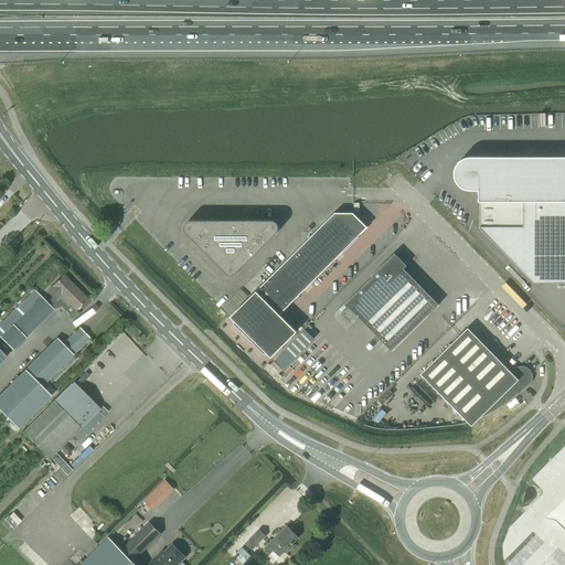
[(454,172),(454,173),(454,176),(454,177),(455,178),(455,180),(456,181),(456,182),(457,183),(458,184),(459,185),(460,187),(461,188),(462,189),(464,189),(465,190),(467,190),(468,191),(469,191),(471,191),(479,191),(479,202),(479,228),(534,283),(564,283),(564,157),(479,157),(471,157),(469,157),(468,158),(467,158),(465,158),(464,159),(462,159),(461,160),(460,161),(459,162),(458,163),(457,164),(456,166),(456,167),(455,168),(455,170),(454,171),(454,172)]
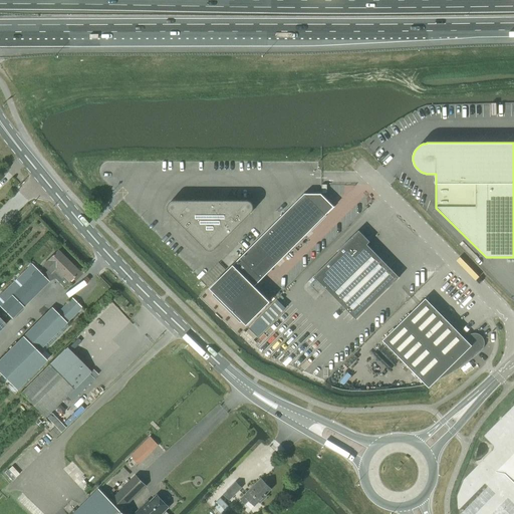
[(254,286),(325,215),(331,209),(331,204),(321,194),(304,194),(209,287),(246,324),(269,301),(254,286)]
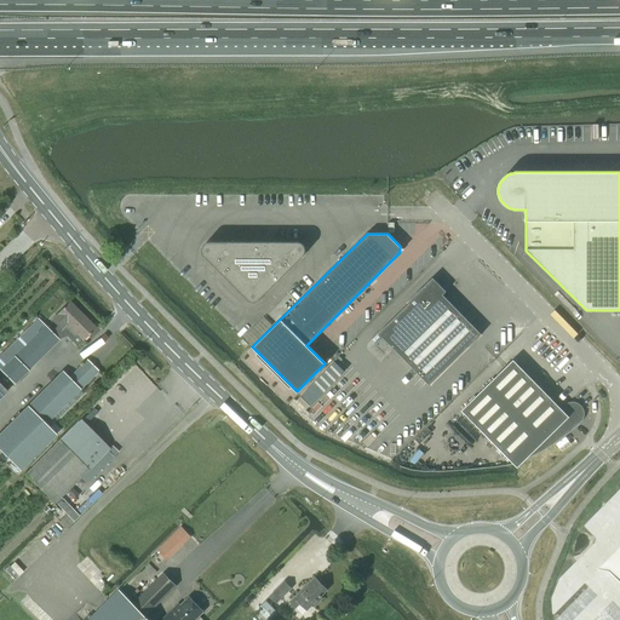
[(205,256),(248,299),(250,300),(251,302),(252,302),(253,302),(254,302),(256,302),(257,302),(258,302),(259,300),(259,299),(304,256),(305,254),(305,253),(306,252),(306,251),(306,248),(305,247),(305,246),(304,245),(303,244),(302,244),(300,242),(299,242),(298,242),(211,242),(210,242),(208,242),(207,242),(206,244),(205,245),(204,245),(204,246),(202,247),(202,250),(202,251),(202,252),(202,253),(204,254),(205,256)]
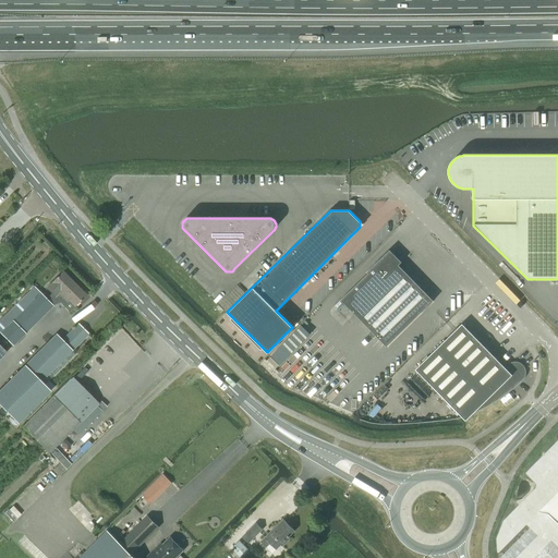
[(368,273),(340,300),(387,347),(434,301),(399,265),(402,263),(389,250),(367,271),(368,273)]
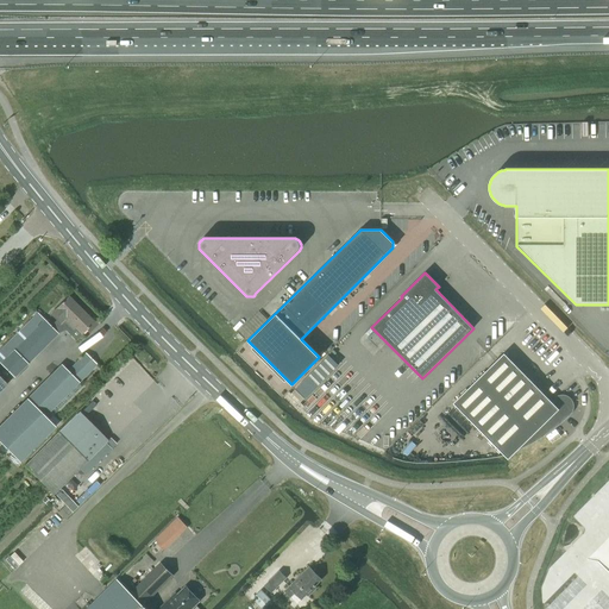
[(82,334),(86,331),(94,322),(68,296),(60,305),(50,314),(61,324),(63,321),(73,331),(75,328),(82,334)]
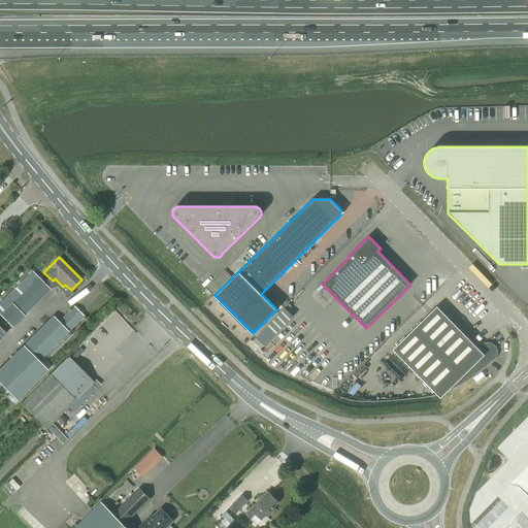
[(0,297),(0,315),(11,327),(50,290),(30,269),(0,297)]
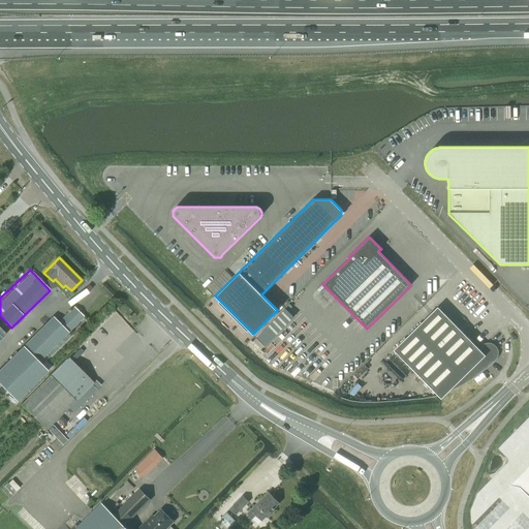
[(209,286),(216,293),(232,278),(225,271),(209,286)]
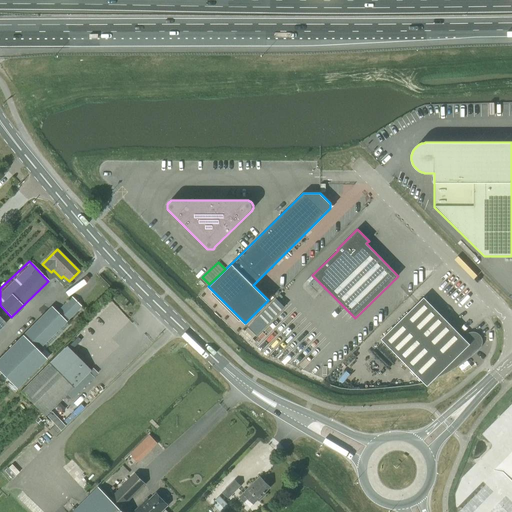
[(49,355),(41,346),(81,306),(72,297),(57,312),(51,307),(0,358),(0,371),(16,388),(46,358),(49,355)]
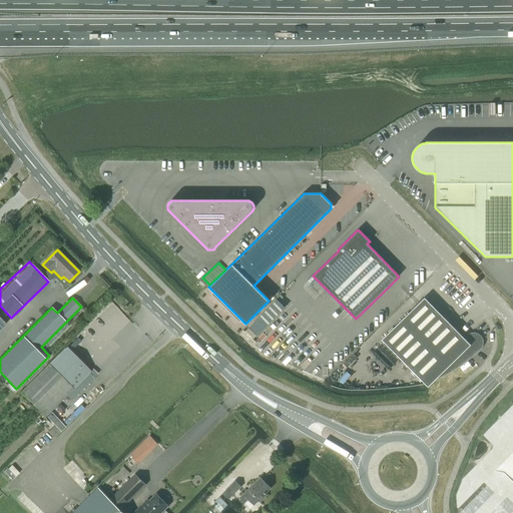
[(382,340),(425,384),(428,387),(435,380),(439,378),(448,374),(457,369),(465,363),(471,358),(475,355),(480,350),(481,349),(482,347),(483,346),(483,344),(484,342),(483,341),(483,339),(482,338),(481,336),(480,335),(479,334),(477,333),(475,333),(474,333),(472,333),(470,333),(469,334),(468,335),(467,336),(464,338),(425,298),(382,340)]
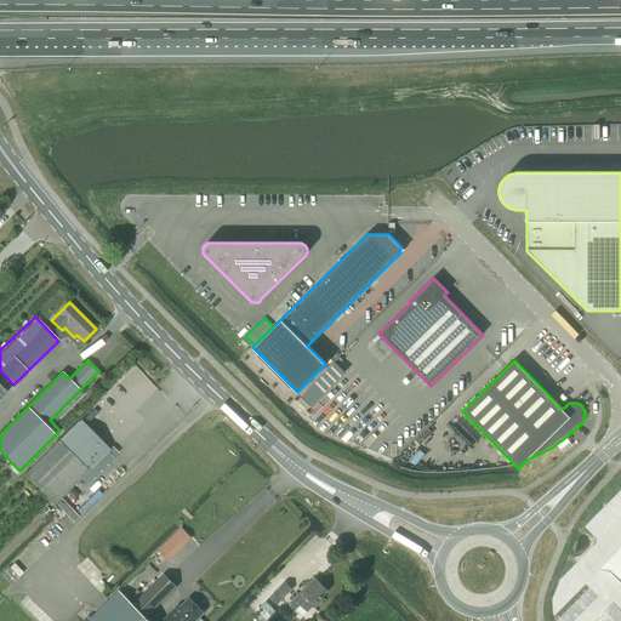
[(311,385),(300,396),(309,405),(320,394),(311,385)]
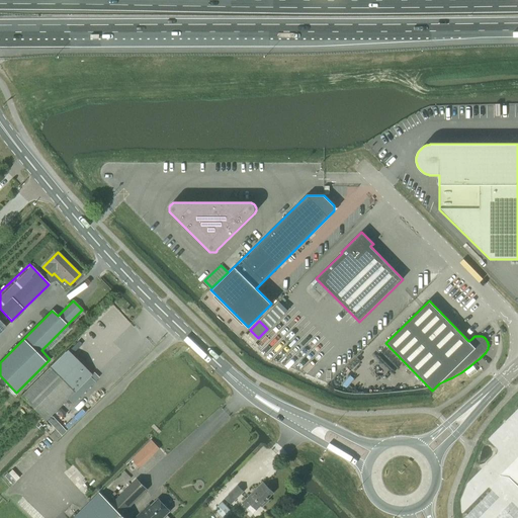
[(65,352),(21,396),(46,421),(68,399),(73,404),(94,381),(90,377),(90,376),(65,352)]
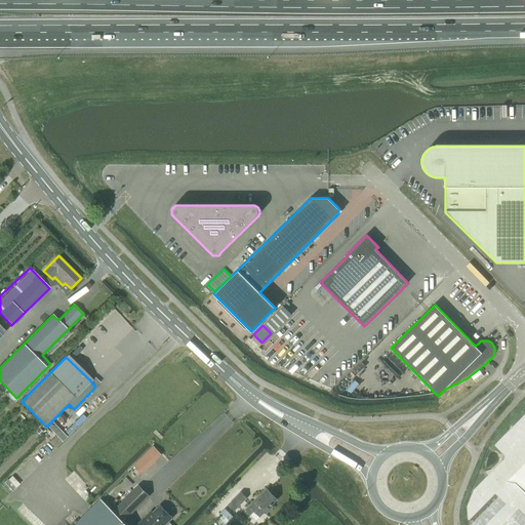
[(153,446),(134,466),(142,473),(161,454),(153,446)]
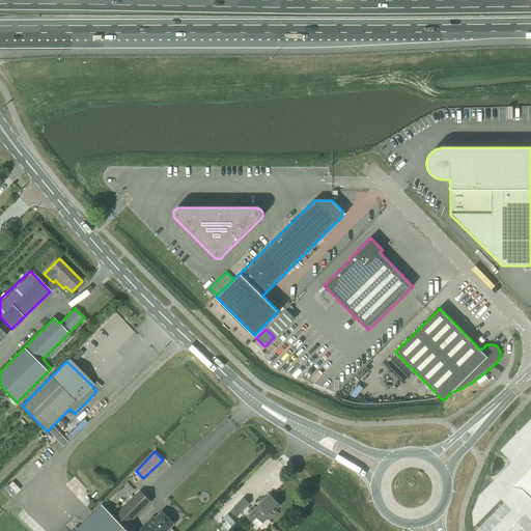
[(126,526),(150,501),(140,491),(116,515),(126,526)]
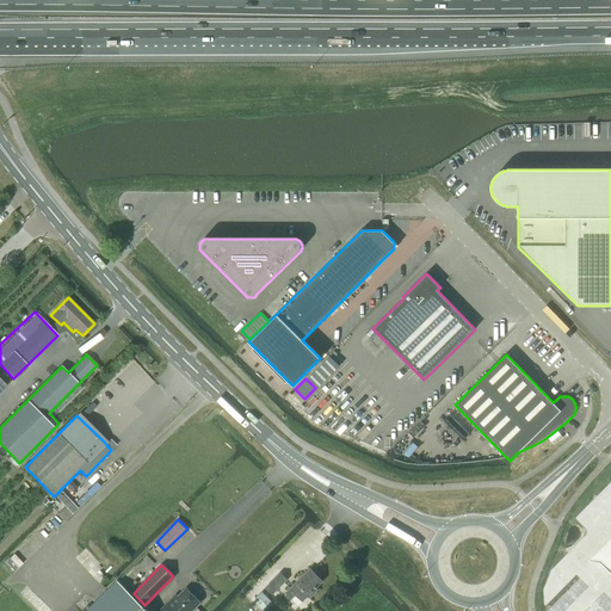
[(310,568),(287,593),(292,599),(296,594),(303,602),(308,596),(309,598),(318,590),(316,588),(322,581),(310,568)]
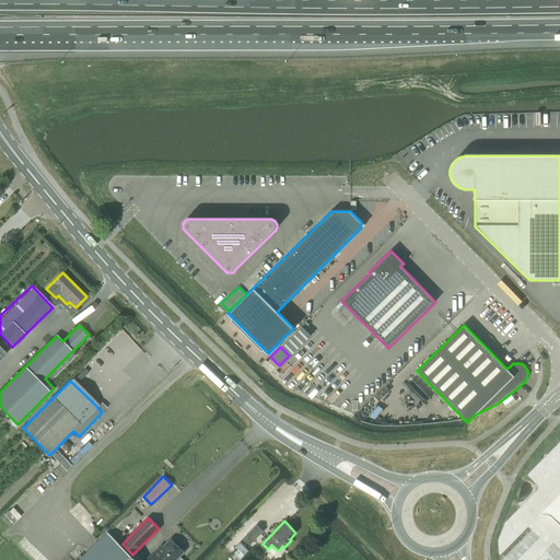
[(264,532),(257,525),(244,538),(251,545),(264,532)]
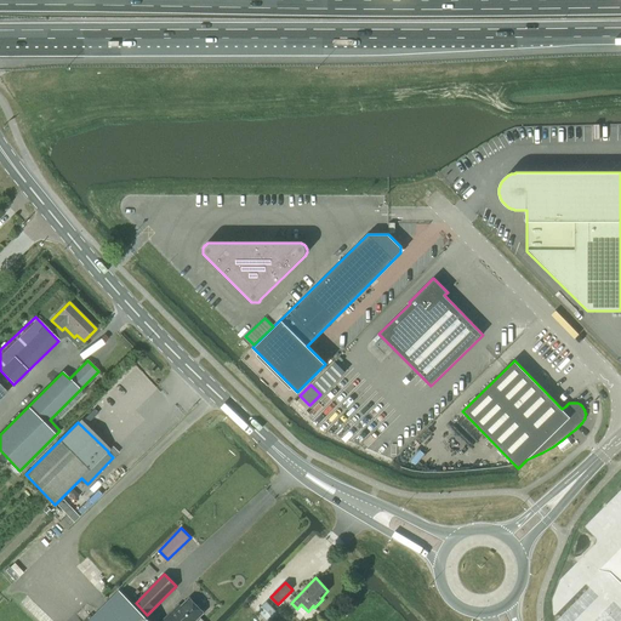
[(194,620),(204,613),(189,598),(178,609),(176,608),(163,620),(161,620),(151,620),(120,590),(87,620),(194,620)]
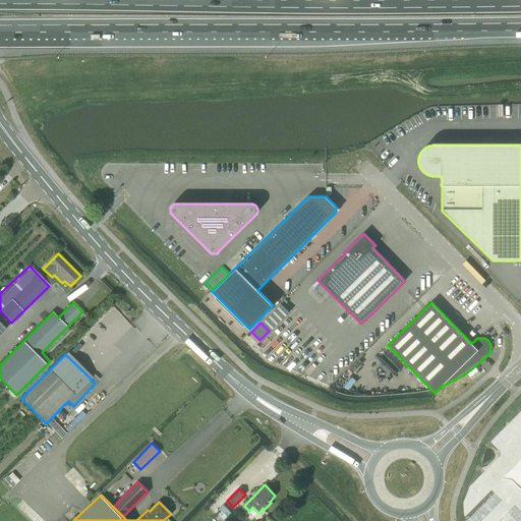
[(224,520),(230,520),(235,516),(224,505),(216,512),(224,520)]
